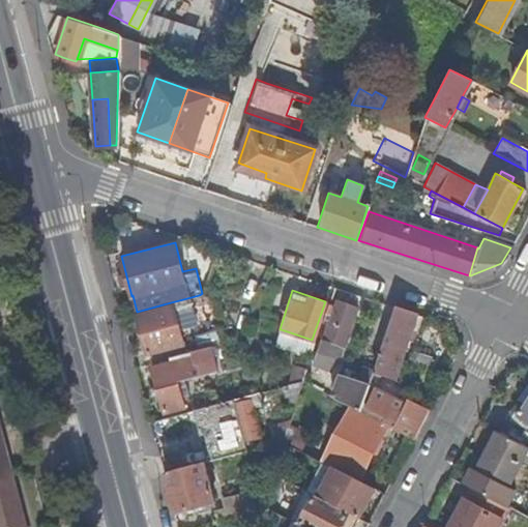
[(201,303),(199,295),(179,300),(182,309),(201,303)]
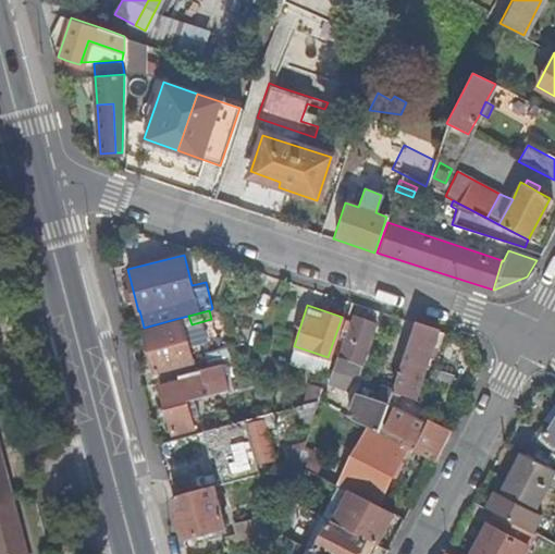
[(349,322),(343,320),(341,329),(347,330),(338,355),(336,355),(328,383),(344,389),(349,372),(355,374),(373,321),(353,314),(349,322)]
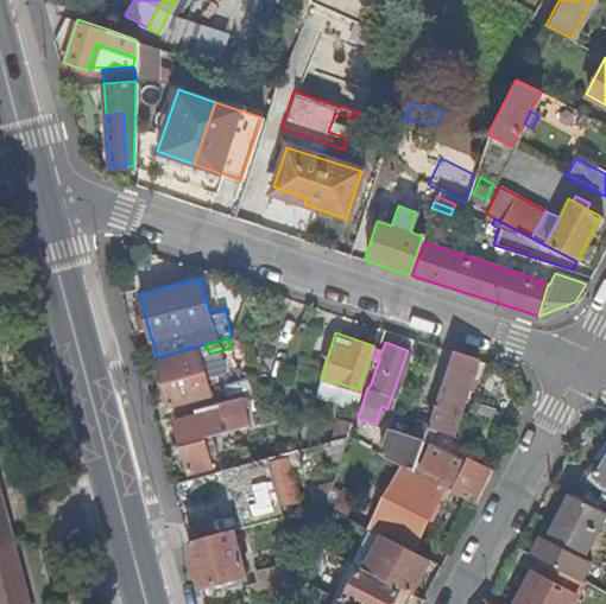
[(209,354),(206,344),(196,347),(202,372),(213,368),(209,354)]
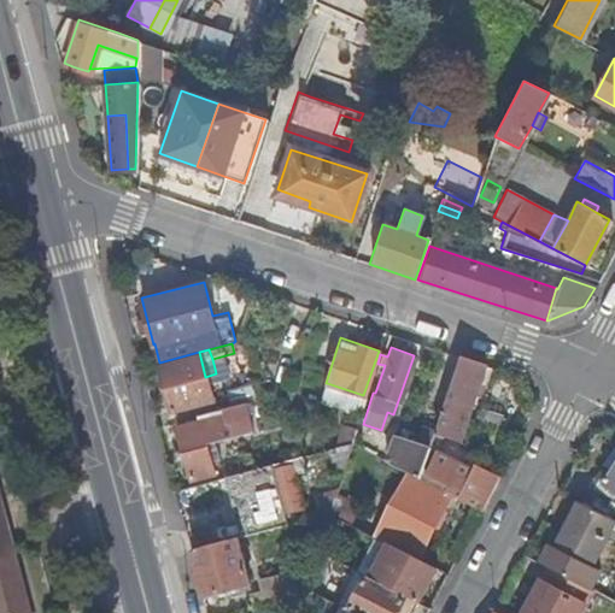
[(199,352),(159,363),(158,363),(171,411),(212,400),(205,377),(199,352)]
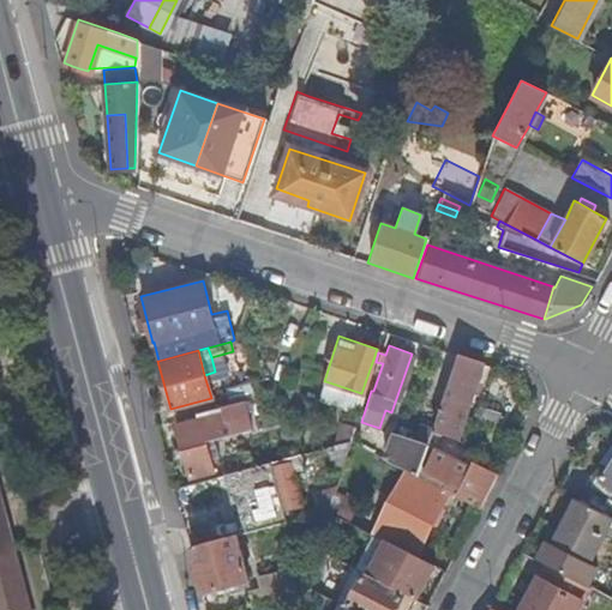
[(472,394),(481,362),(457,355),(432,427),(431,429),(456,438),(472,394)]
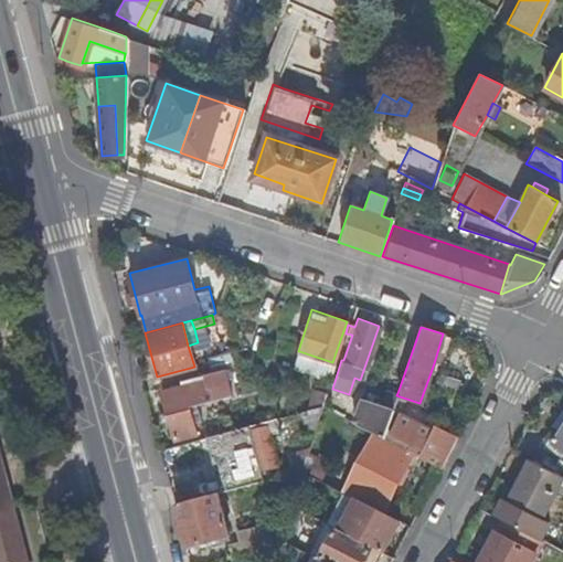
[(223,369),(236,364),(230,340),(202,347),(210,372),(223,369)]
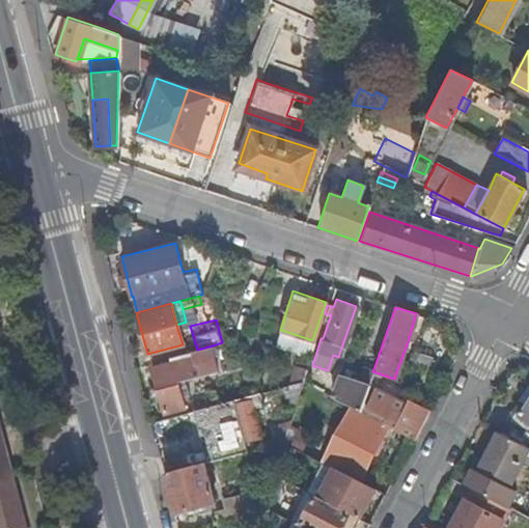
[(312,340),(281,330),(276,344),(307,356),(312,340)]
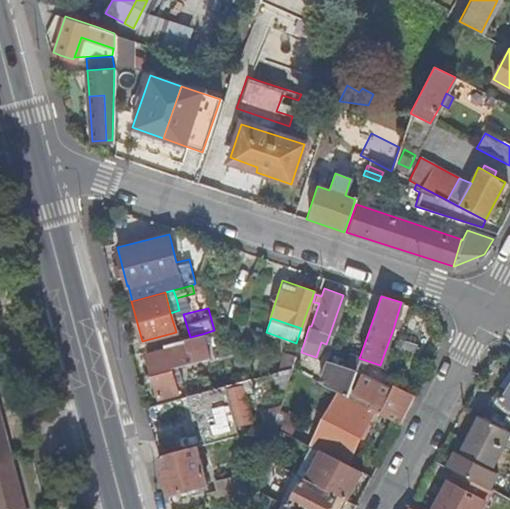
[(208,357),(202,334),(190,337),(162,345),(163,349),(145,354),(157,398),(177,392),(174,382),(170,368),(177,366),(208,357)]
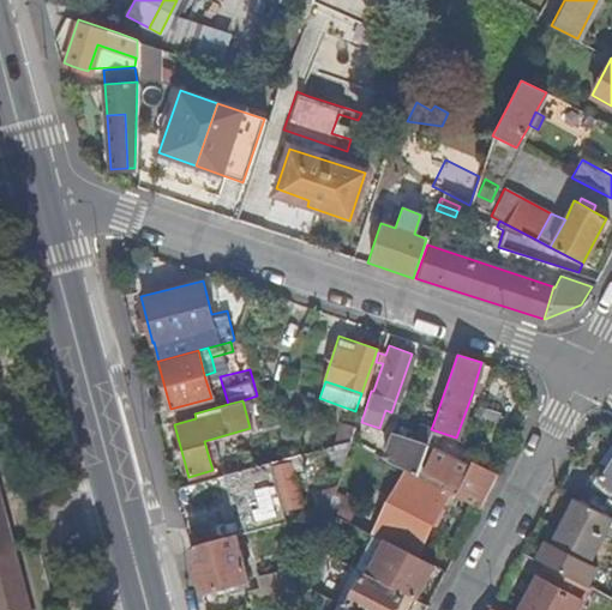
[(472,422),(498,432),(504,420),(478,408),(472,422)]
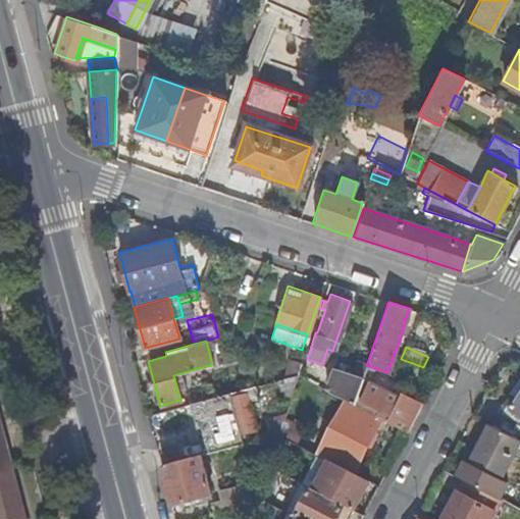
[(362,377),(366,365),(367,363),(355,359),(349,373),(362,377)]
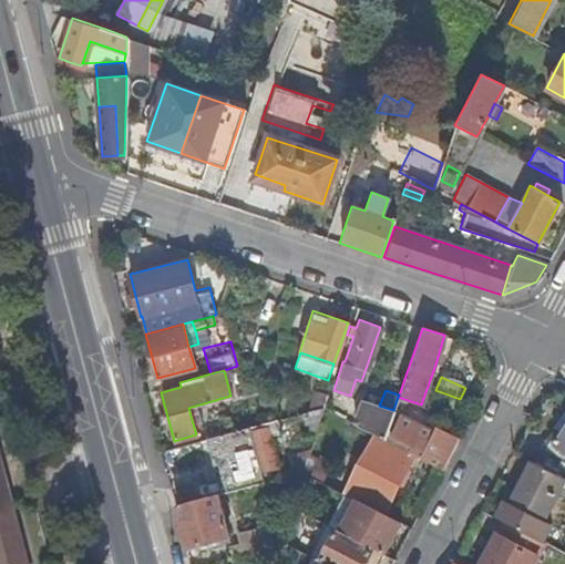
[(400,414),(415,421),(421,404),(398,397),(393,410),(384,438),(402,448),(403,443),(389,434),(400,414)]
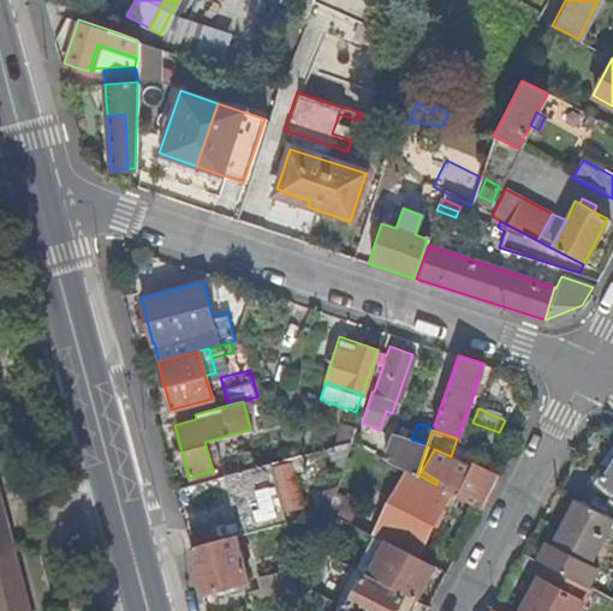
[(408,471),(417,474),(427,444),(411,439),(392,433),(384,459),(408,471)]
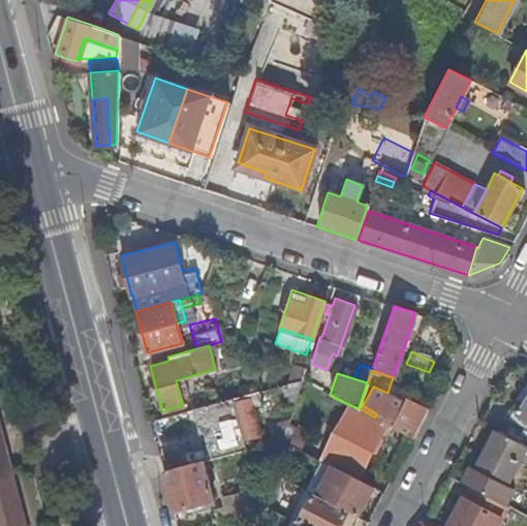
[(187,393),(183,378),(176,380),(180,395),(187,393)]
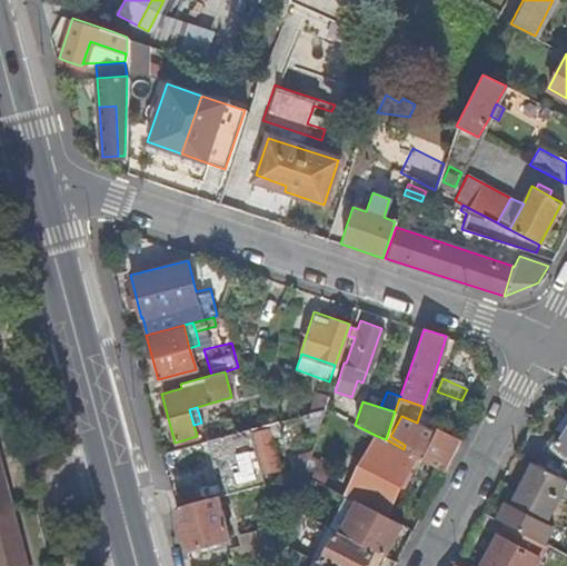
[(409,453),(441,468),(458,436),(437,426),(434,432),(417,423),(401,416),(390,436),(405,445),(404,449),(409,453)]
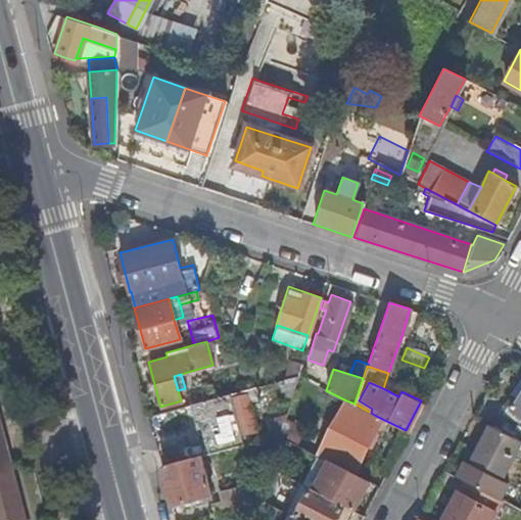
[(257,398),(254,386),(207,398),(195,402),(190,404),(193,414),(197,413),(207,454),(242,444),(240,433),(256,429),(248,400),(257,398)]
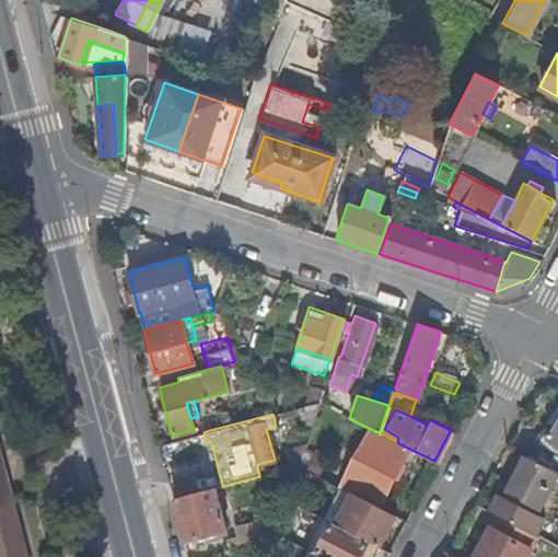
[(548,468),(557,455),(557,417),(544,437),(539,432),(523,455),(548,468)]
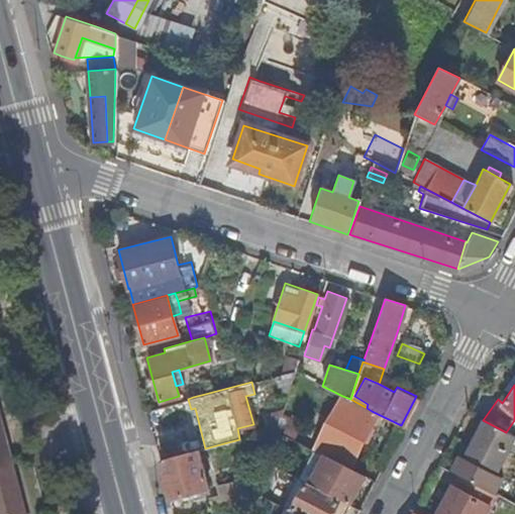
[(193,397),(205,394),(203,387),(191,390),(193,397)]
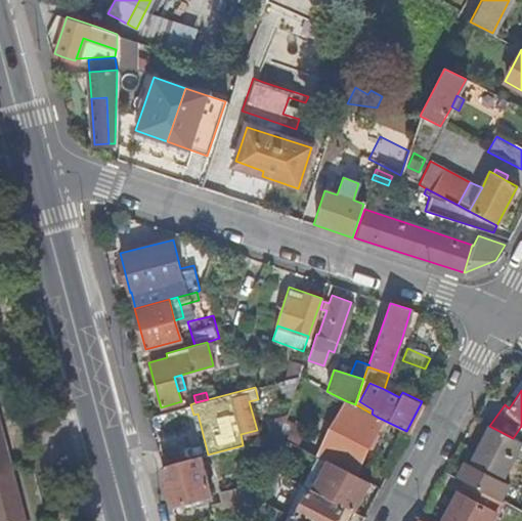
[(370,430),(377,417),(372,414),(355,404),(347,401),(319,456),(350,472),(365,444),(361,442),(367,429),(370,430)]
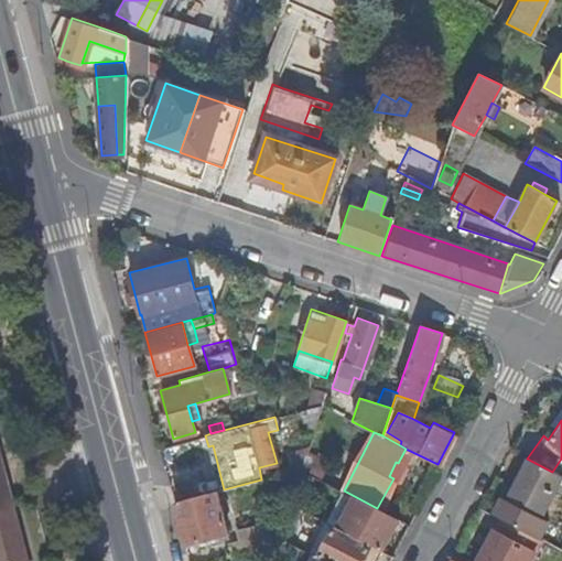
[(301,468),(307,446),(284,453),(290,472),(301,468)]
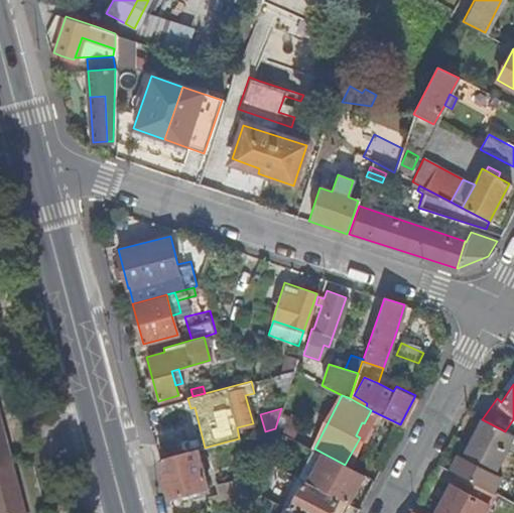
[(510,434),(505,431),(482,419),(481,419),(461,457),(468,461),(488,471),(491,473),(498,458),(510,434)]
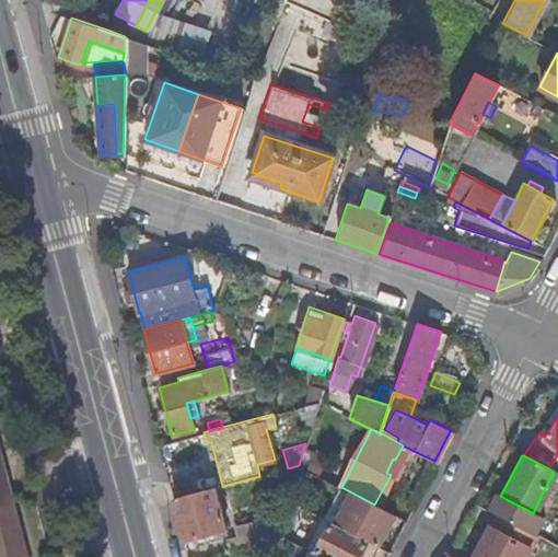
[(403,464),(395,460),(393,459),(386,473),(391,475),(396,478),(403,464)]
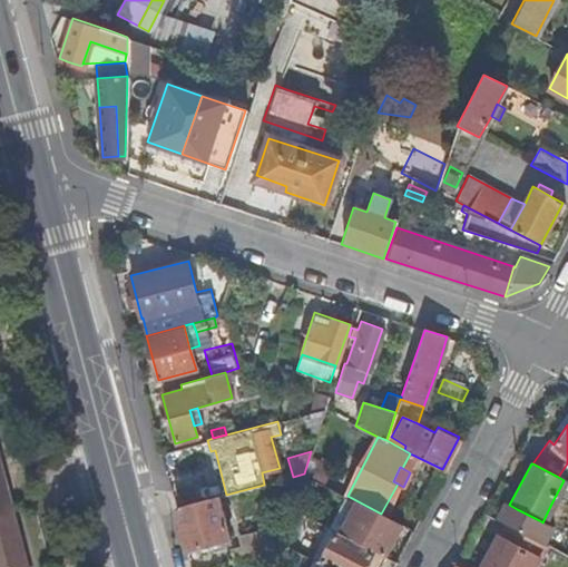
[(336,531),(384,556),(394,536),(391,534),(397,525),(400,526),(401,525),(397,522),(381,514),(348,496),(314,479),(297,509),(297,511),(336,531)]
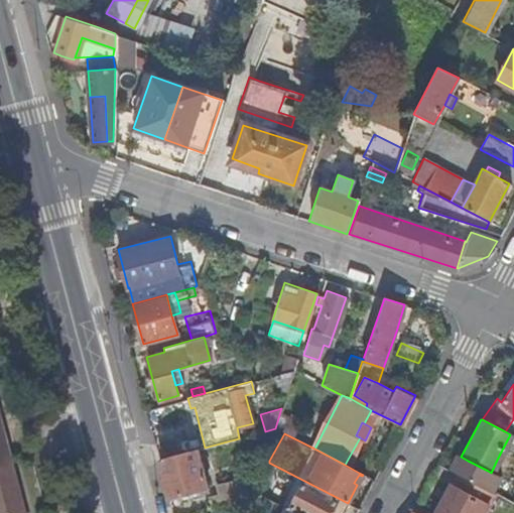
[(513,439),(513,435),(510,434),(498,458),(503,461),(513,439)]
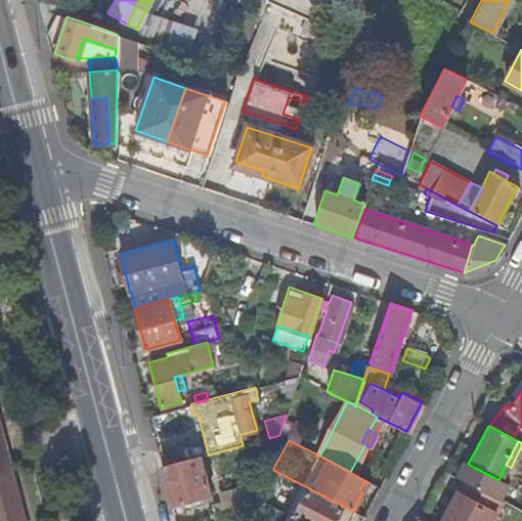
[(0,520),(19,520),(0,447),(0,520)]
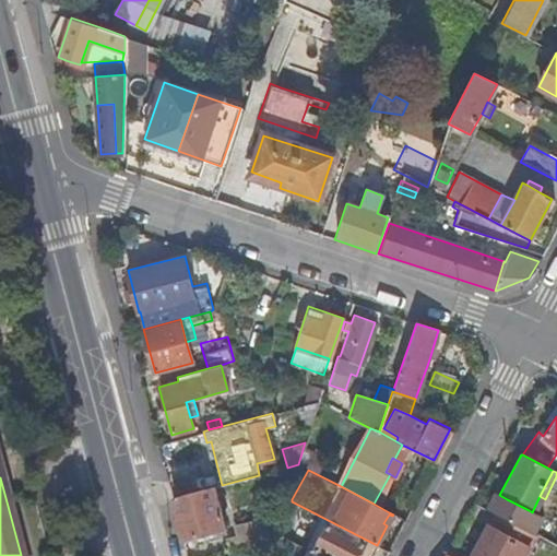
[(172,498),(182,541),(225,530),(214,487),(172,498)]
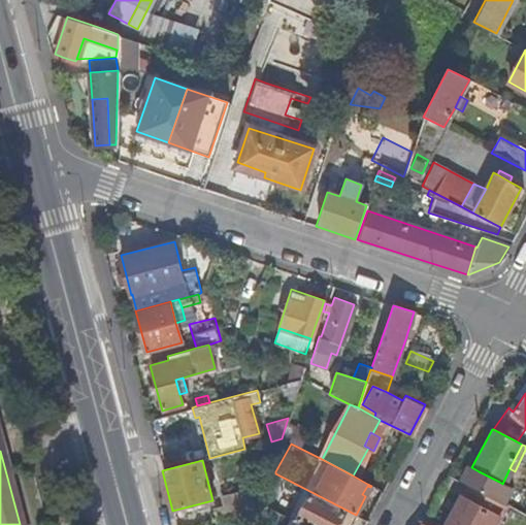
[(470,487),(491,497),(499,482),(479,471),(470,487)]
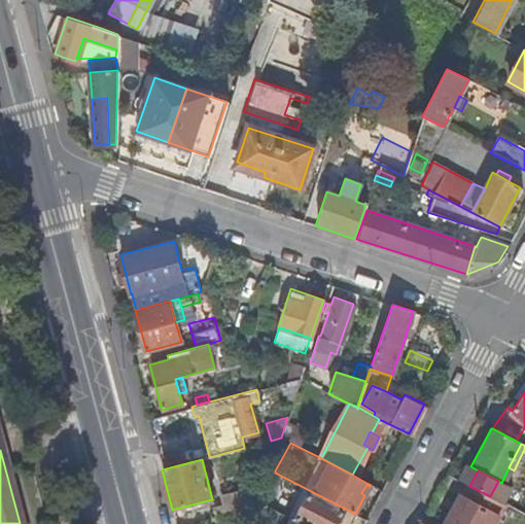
[(492,523),(502,503),(490,496),(469,486),(464,484),(444,523),(492,523)]
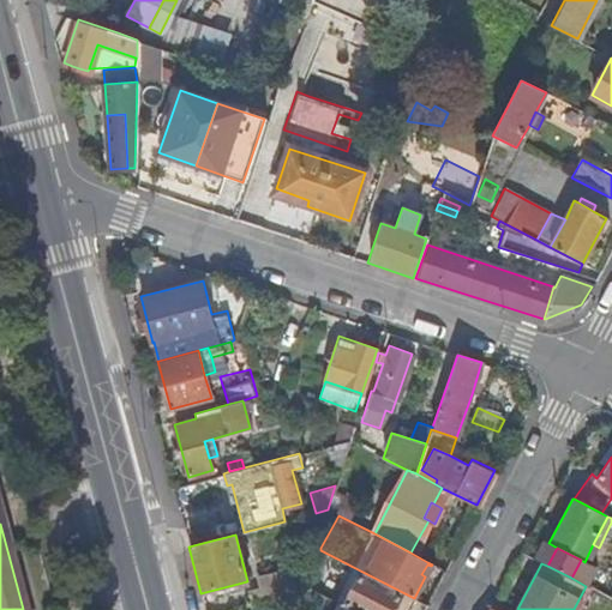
[(421,574),(425,577),(431,566),(427,565),(421,574)]
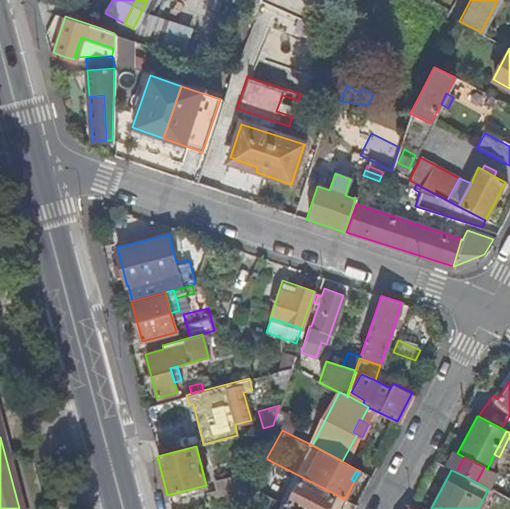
[(210,494),(212,504),(257,492),(253,475),(217,484),(219,492),(210,494)]
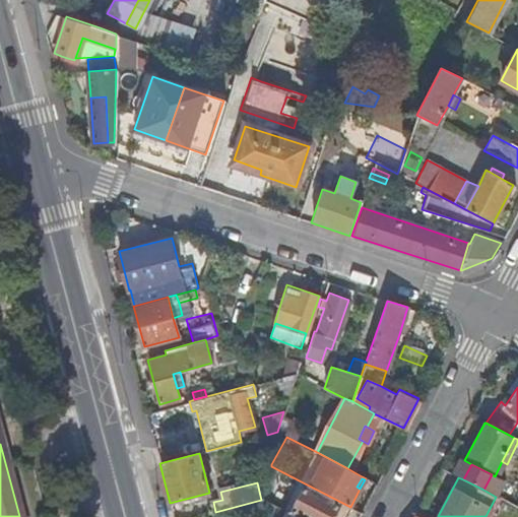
[(292,514),(298,516),(333,516),(334,516),(344,516),(350,507),(307,485),(292,514)]
